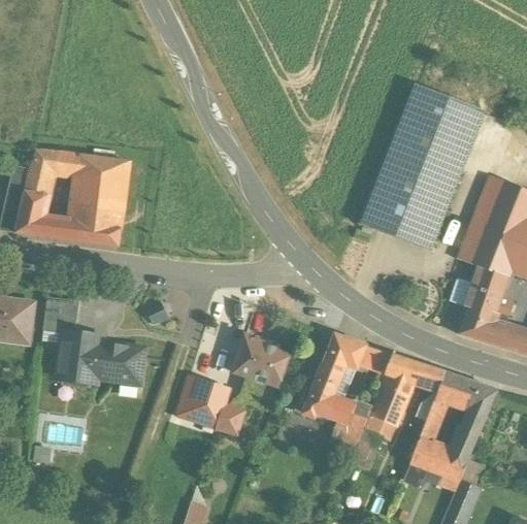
[(416,86),(363,220),(431,247),(484,111),(416,86)]
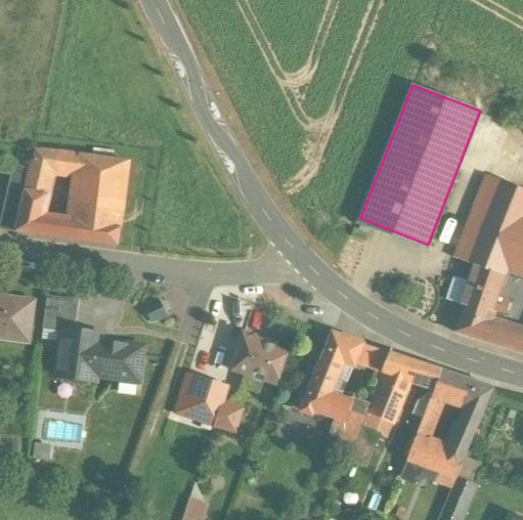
[(19,144),(0,225),(0,226),(16,229),(29,179),(37,146),(19,144)]
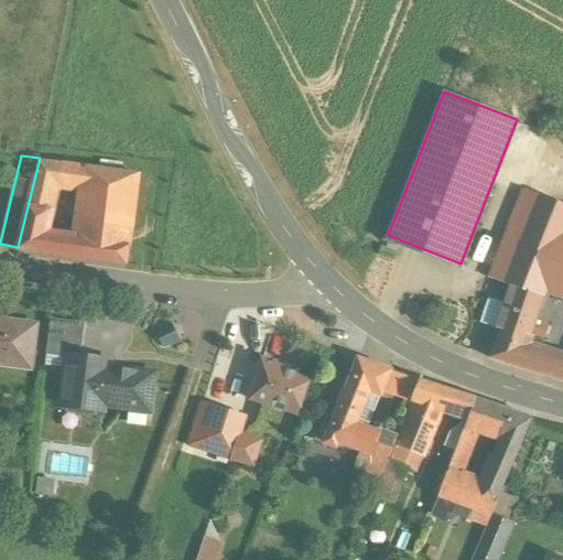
[(127,170),(40,158),(31,193),(52,196),(56,182),(85,185),(90,186),(121,191),(126,191),(127,170)]
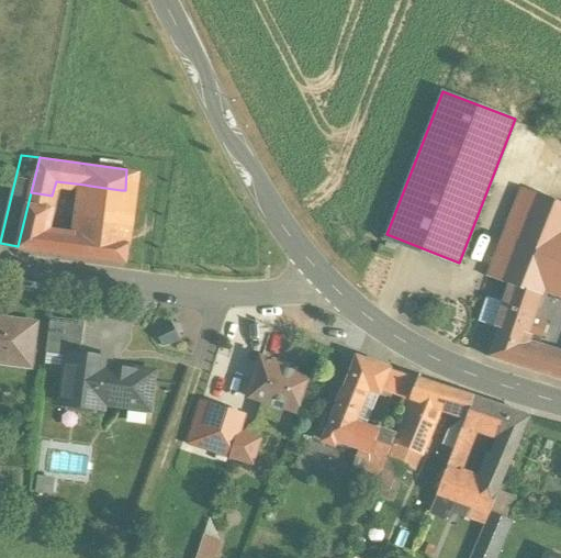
[(115,242),(108,240),(107,257),(126,260),(138,171),(126,169),(125,190),(121,190),(119,209),(115,242)]
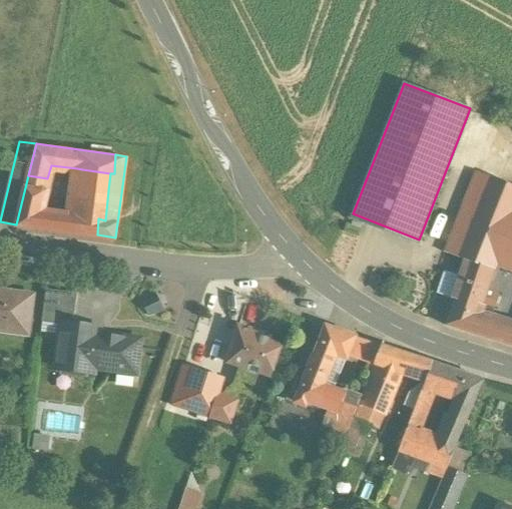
[(448,245),(472,256),(471,260),(481,263),(493,268),(496,262),(511,268),(511,181),(479,168),(472,185),(461,211),(448,245)]
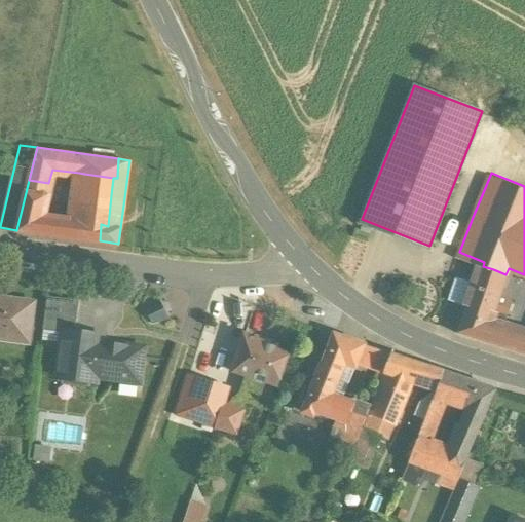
[(113,178),(84,174),(83,179),(82,192),(111,195),(113,178)]
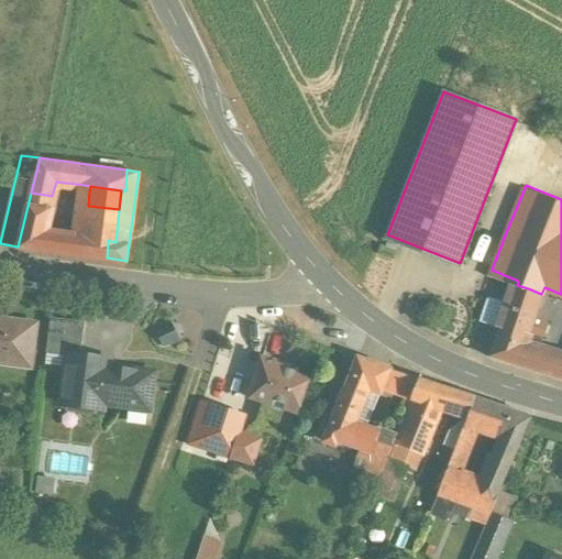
[(52,196),(31,193),(18,247),(41,249),(45,231),(53,196),(52,196)]
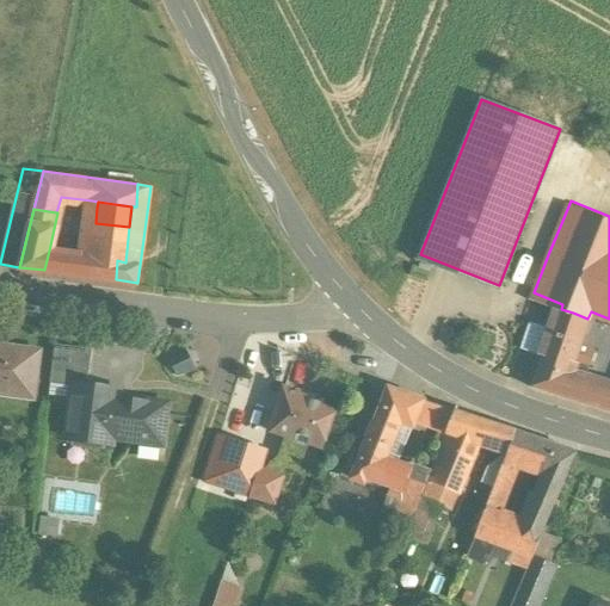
[(129,227),(96,223),(91,257),(117,260),(125,263),(129,227)]
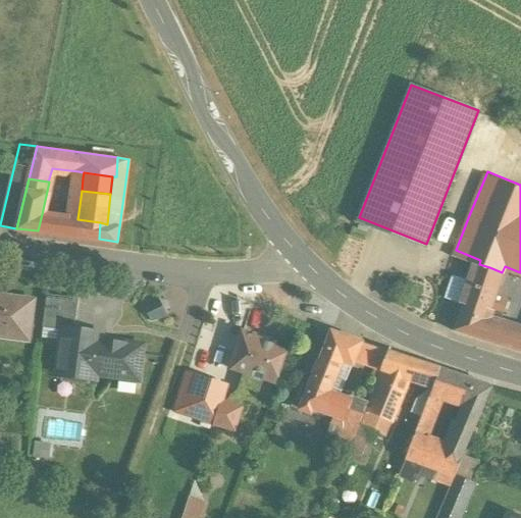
[(77,219),(42,214),(38,230),(75,236),(77,219)]
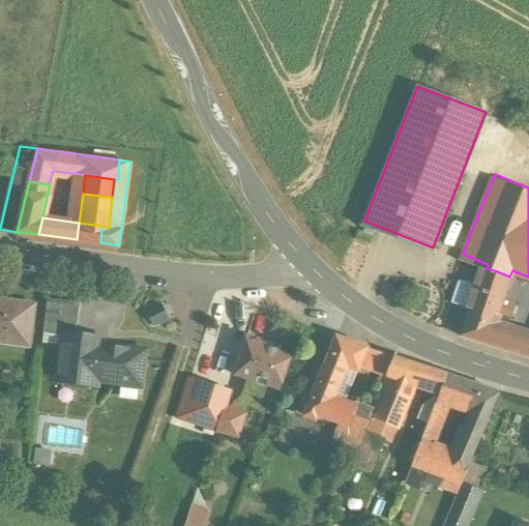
[(101,226),(79,223),(77,239),(100,242),(101,226)]
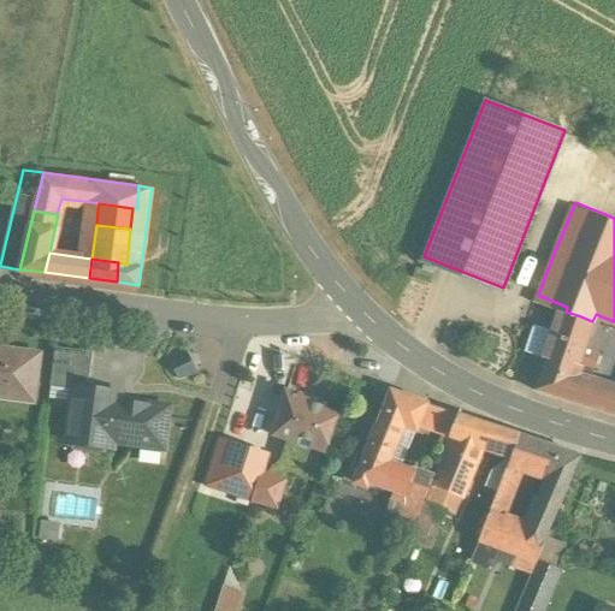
[(578,315),(566,312),(559,330),(551,351),(537,387),(583,402),(614,411),(614,386),(590,379),(597,359),(581,354),(592,321),(578,315)]
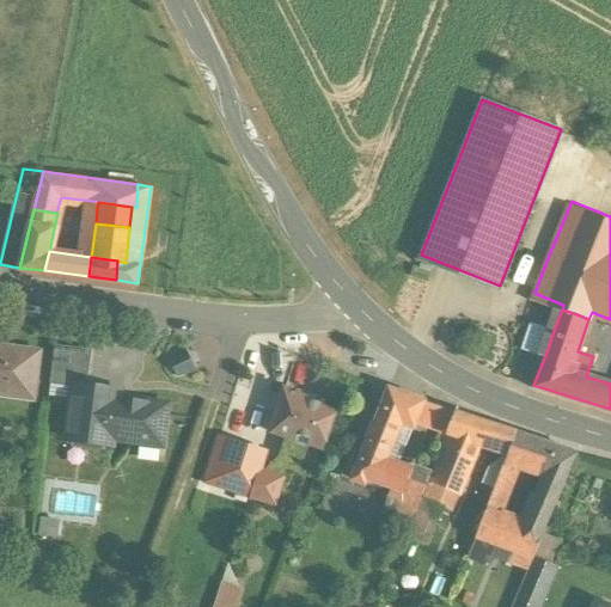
[(527,342),(548,349),(555,327),(536,319),(527,342)]
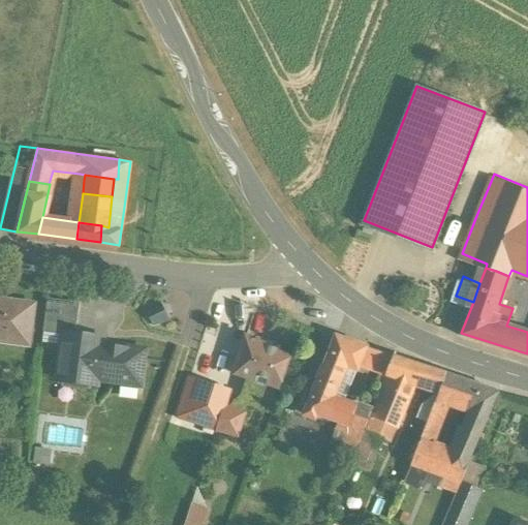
[(80,300),(49,296),(43,330),(64,332),(64,331),(75,332),(80,300)]
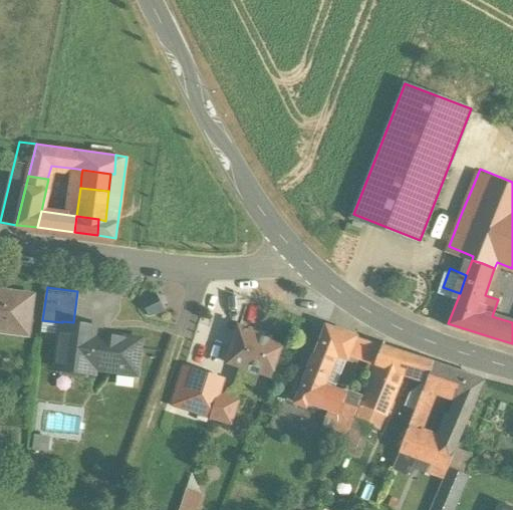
[(143,299),(149,313),(167,308),(158,289),(143,299)]
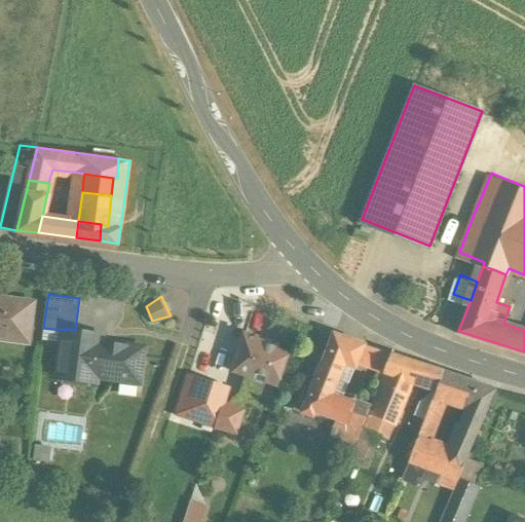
[(35,301),(0,297),(0,337),(30,341),(35,301)]
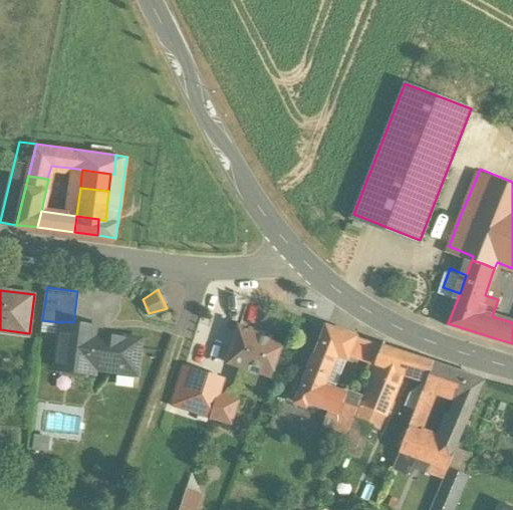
[(203,337),(218,338),(218,316),(202,316),(201,345),(203,345),(203,337)]
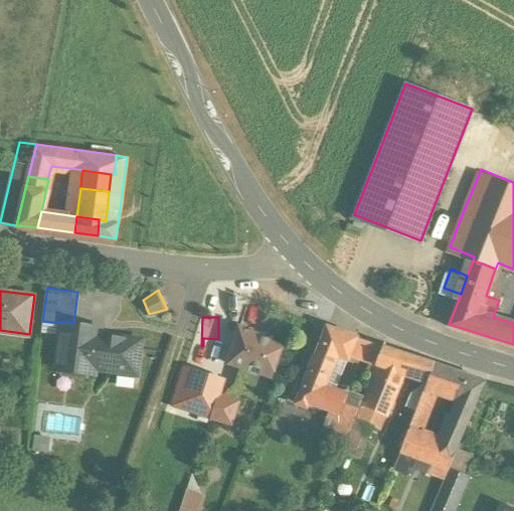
[(140,339),(87,332),(88,325),(73,323),(62,322),(62,323),(56,367),(94,372),(95,366),(136,371),(140,339)]
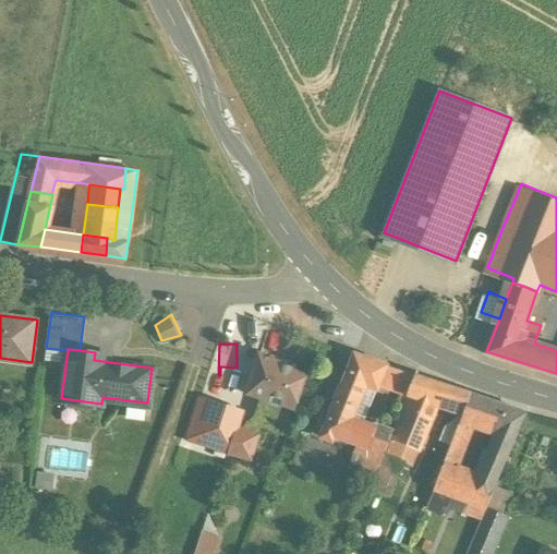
[(294,365),(275,360),(274,358),(274,357),(261,352),(251,384),(249,392),(261,396),(268,398),(267,401),(281,406),(282,402),(297,407),(309,374),(295,370),(294,365)]
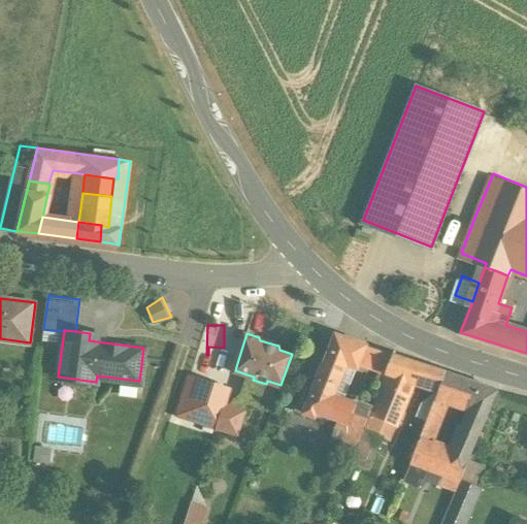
[(356,340),(335,333),(318,380),(337,386),(348,361),(350,356),(356,340)]
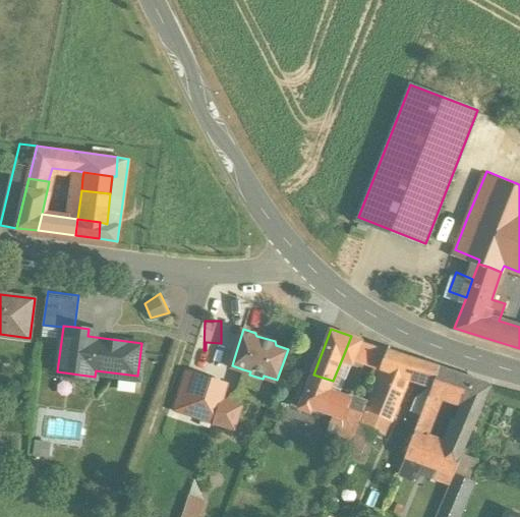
[(389,349),(351,336),(345,351),(382,364),(389,349)]
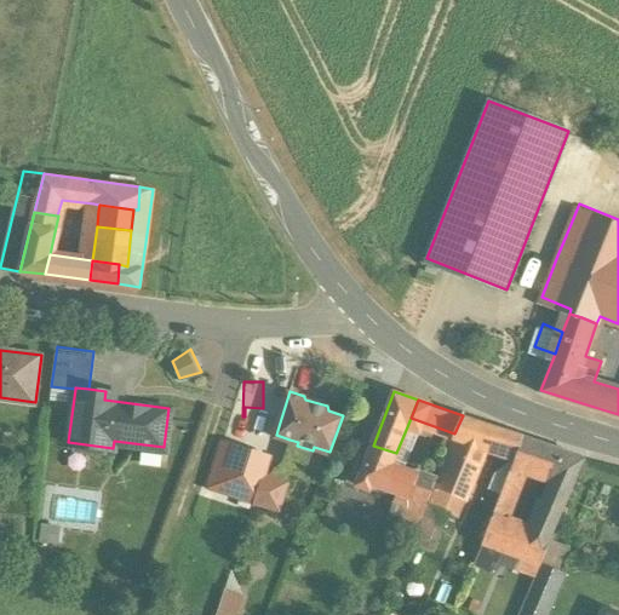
[(523,435),(463,415),(454,434),(457,435),(450,452),(445,464),(473,475),(485,444),(516,455),(523,435)]
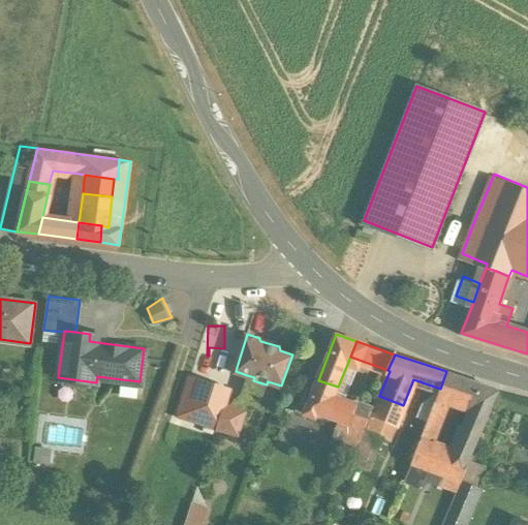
[(498,389),(446,371),(440,389),(457,394),(469,399),(469,400),(474,402),(470,410),(462,428),(478,434),(482,426),(483,426),(498,389)]
